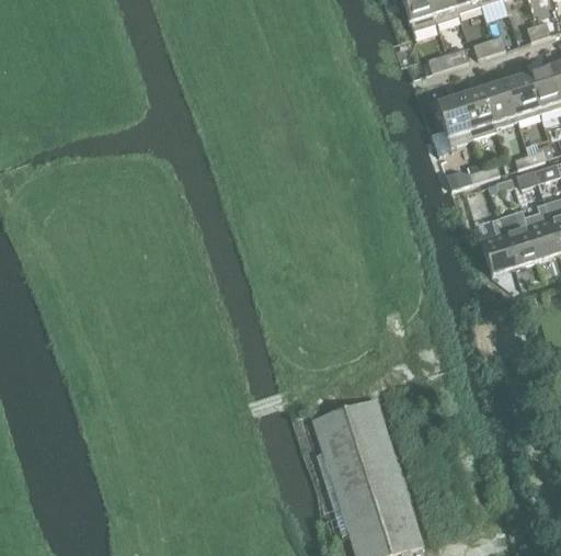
[(403,0),(414,31),(436,23),(428,0),(403,0)]
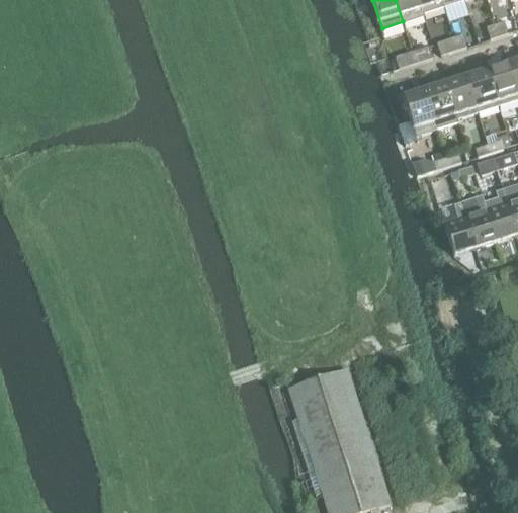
[(396,0),(403,21),(424,15),(419,0),(396,0)]
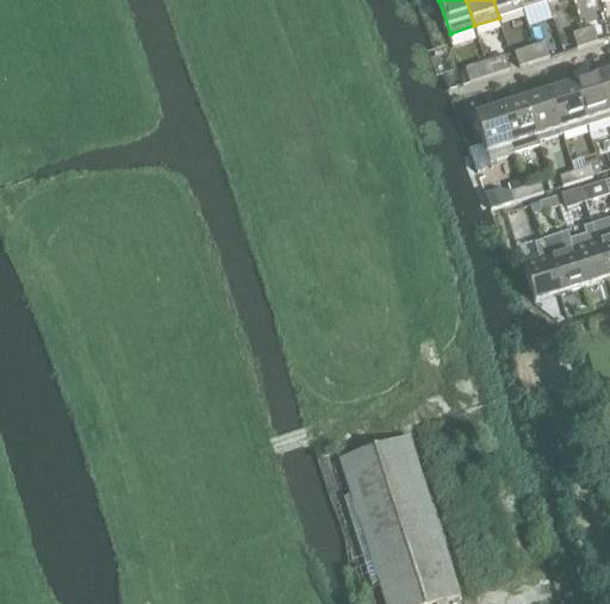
[(523,6),(521,0),(493,0),(499,18),(500,17),(499,13),(523,6)]
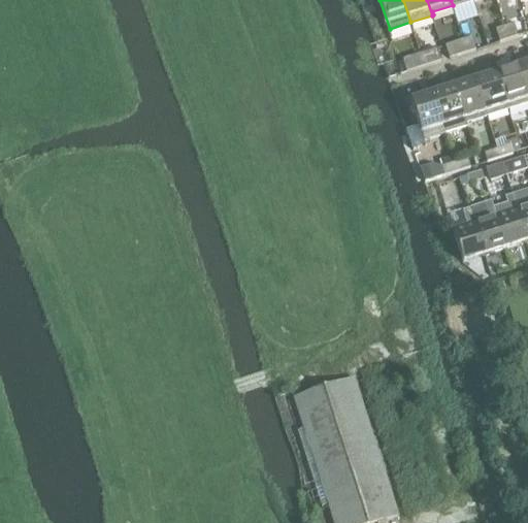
[(514,20),(505,23),(509,36),(518,33),(514,20)]
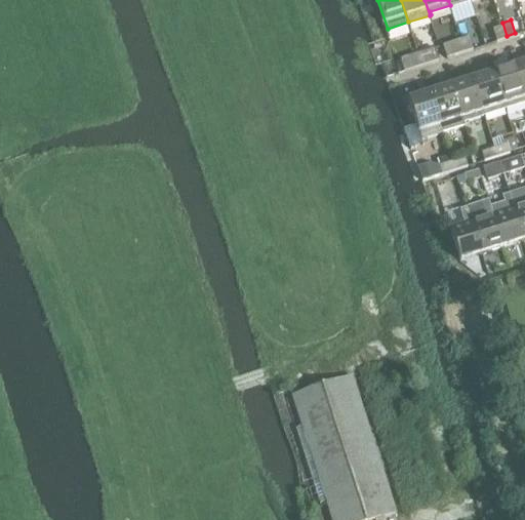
[(497,39),(507,36),(502,23),(493,26),(497,39)]
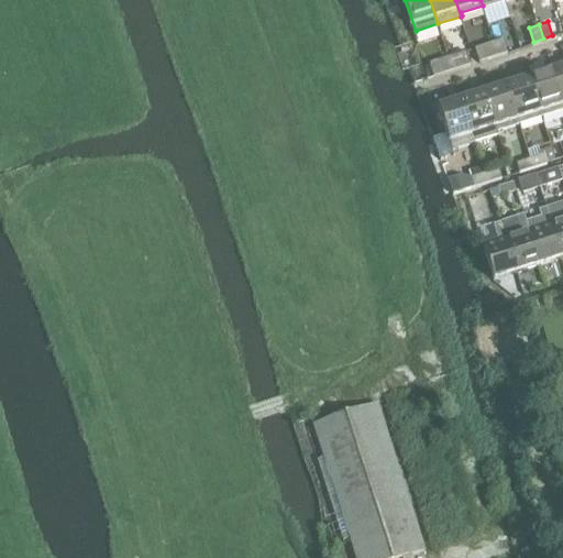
[(508,50),(504,35),(493,39),(498,53),(508,50)]
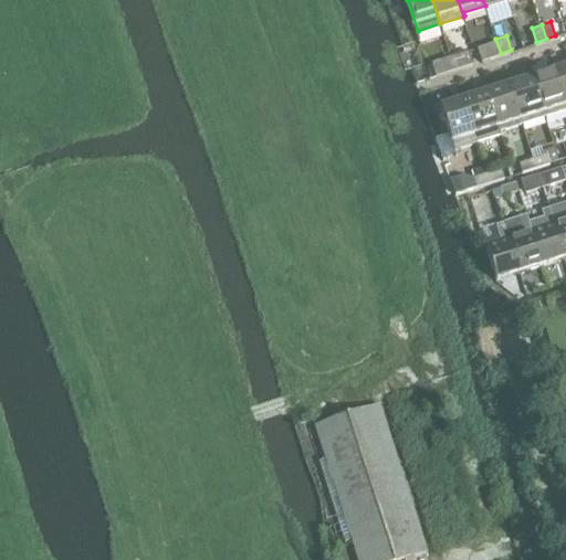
[(482,59),(501,53),(495,39),(478,44),(482,59)]
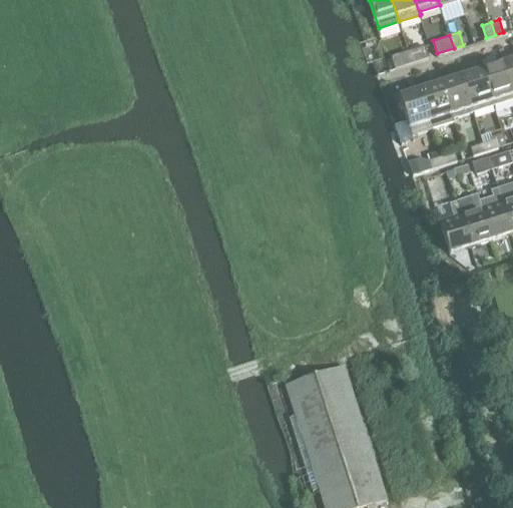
[(425,43),(408,49),(412,61),(429,56),(425,43)]
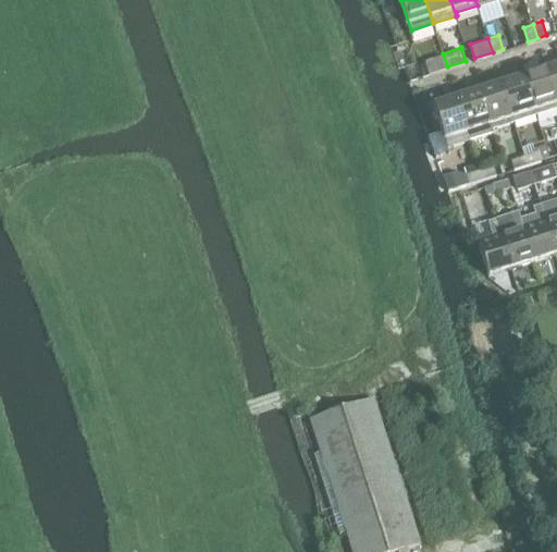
[(443,53),(425,59),(430,73),(447,66),(443,53)]
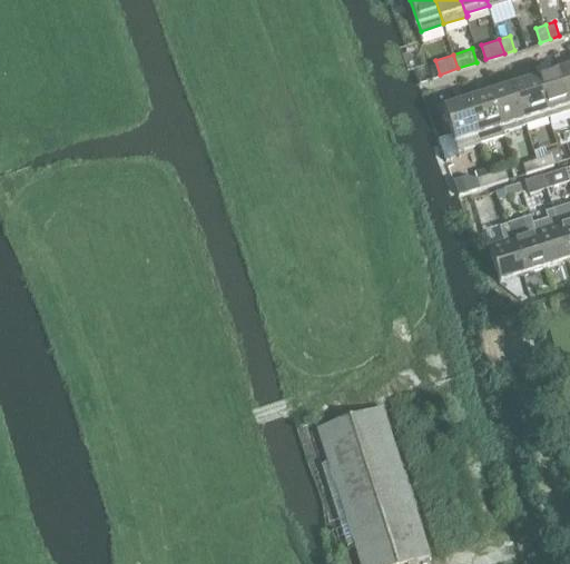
[(569,65),(560,68),(569,100),(569,65)]
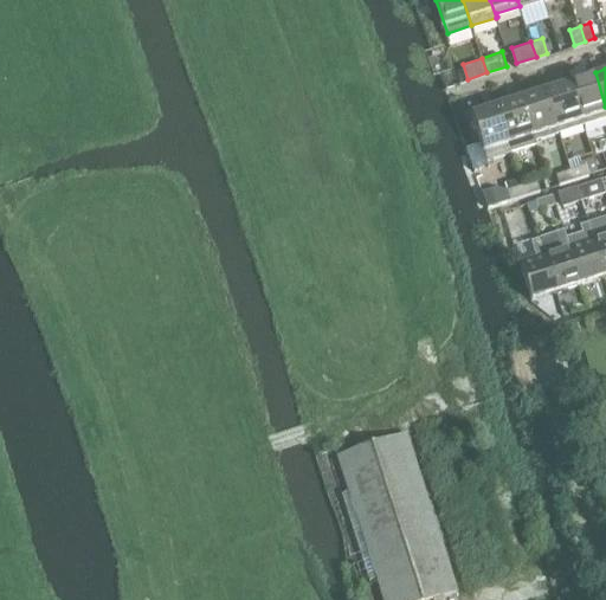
[(605,107),(595,72),(571,81),(584,122),(605,115),(605,107)]
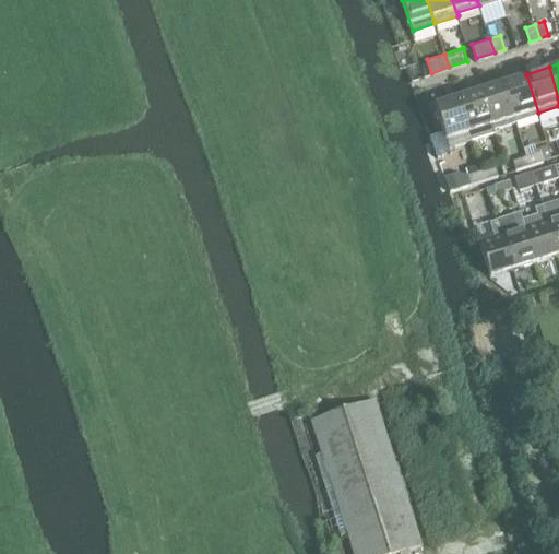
[(515,120),(538,113),(526,74),(503,81),(515,120)]
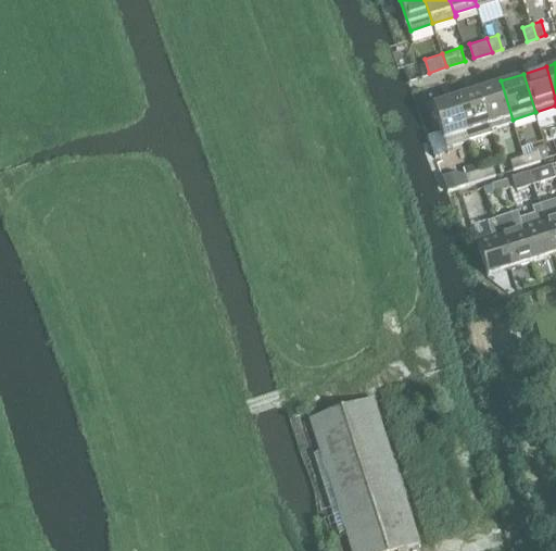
[(501,80),(478,88),(492,130),(493,129),(492,126),(513,120),(501,80)]
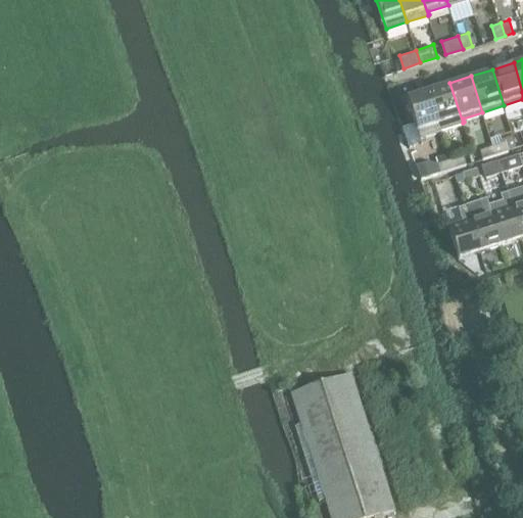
[(441,129),(463,123),(449,83),(429,90),(441,129)]
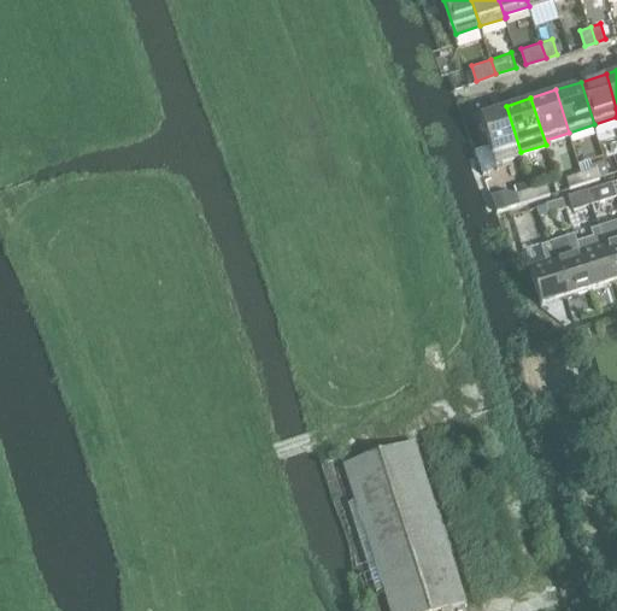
[(495,160),(521,152),(506,106),(481,113),(495,160)]
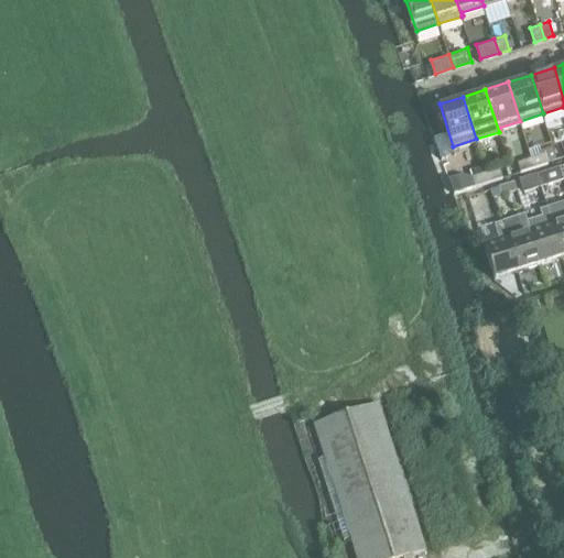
[(545,151),(531,155),(534,165),(549,161),(545,151)]
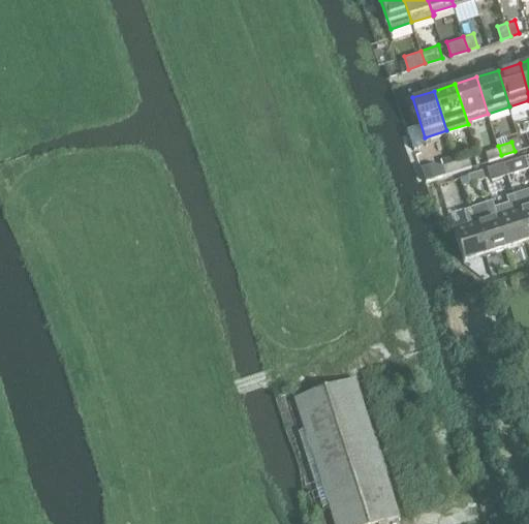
[(489,159),(501,155),(498,146),(486,150),(489,159)]
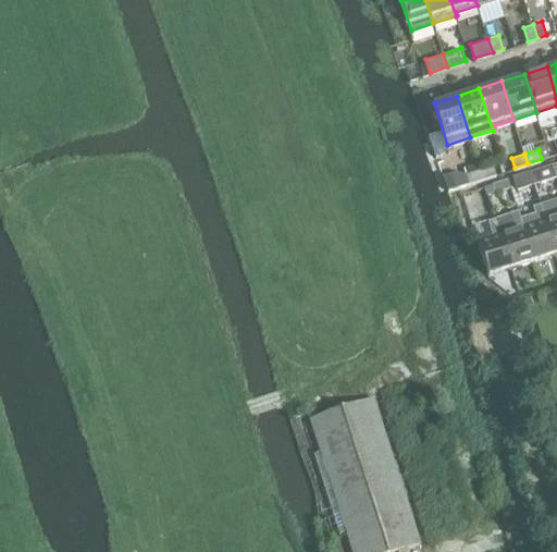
[(478,161),(465,166),(467,173),(470,182),(483,178),(481,172),(480,168),(478,161)]
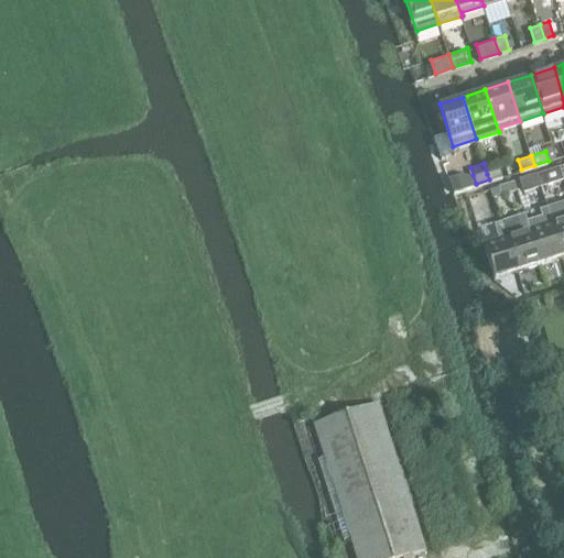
[(486,170),(487,174),(489,179),(503,175),(500,165),(486,170)]
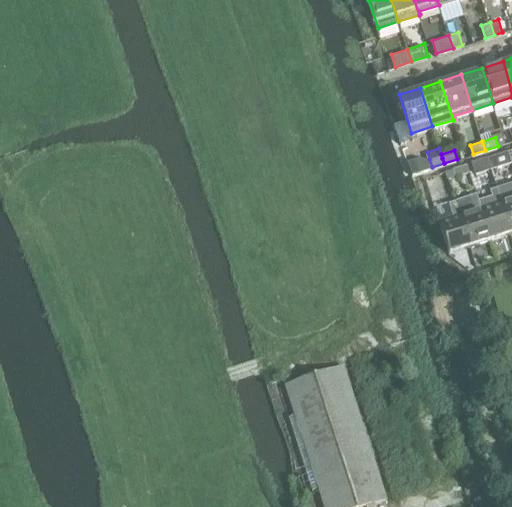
[(490,166),(490,168),(511,161),(508,150),(487,156),(490,166)]
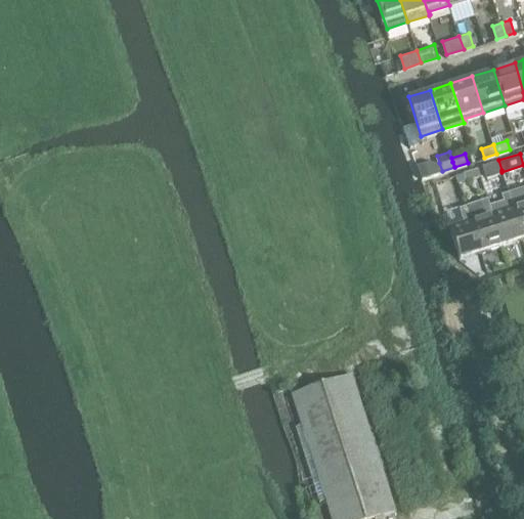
[(498,160),(482,165),(486,177),(501,172),(501,170),(498,160)]
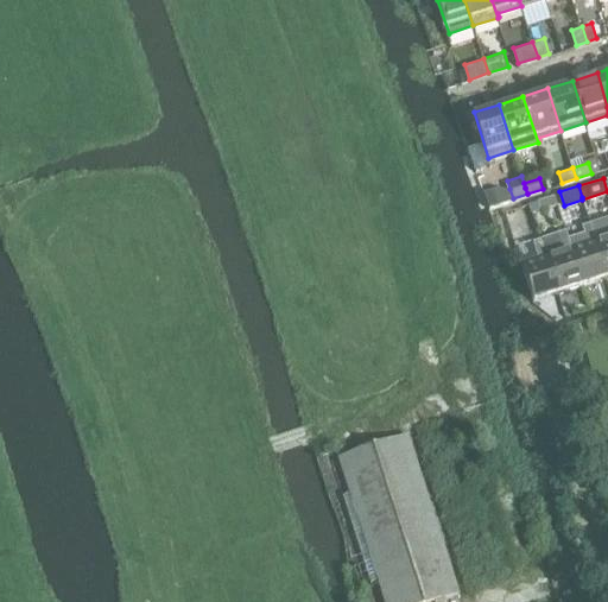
[(557,202),(555,194),(538,198),(540,207),(557,202)]
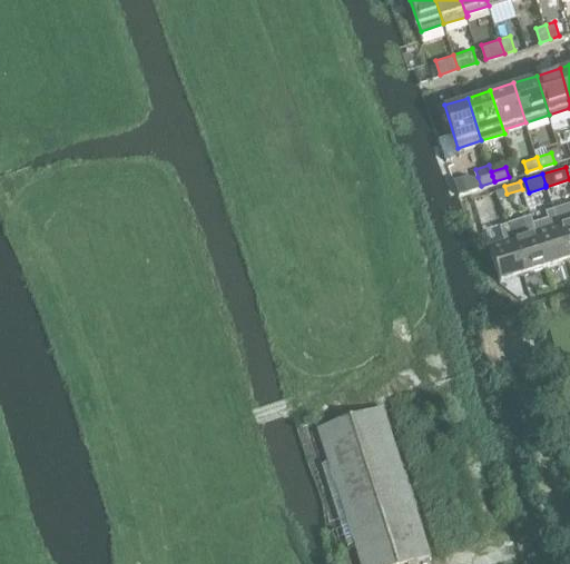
[(569,201),(553,207),(569,257),(569,201)]
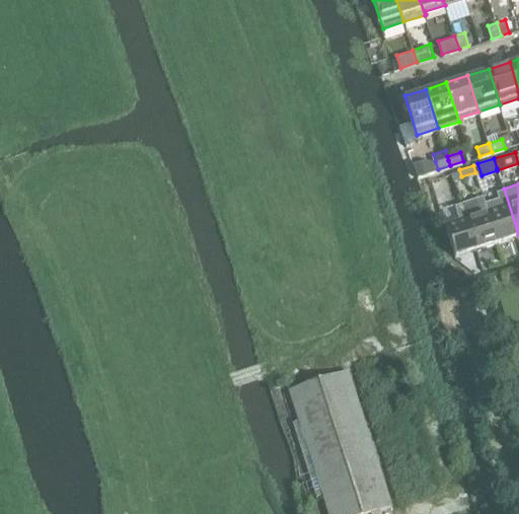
[(486,201),(483,195),(497,241),(518,234),(504,189),(497,191),(499,197),(486,201)]
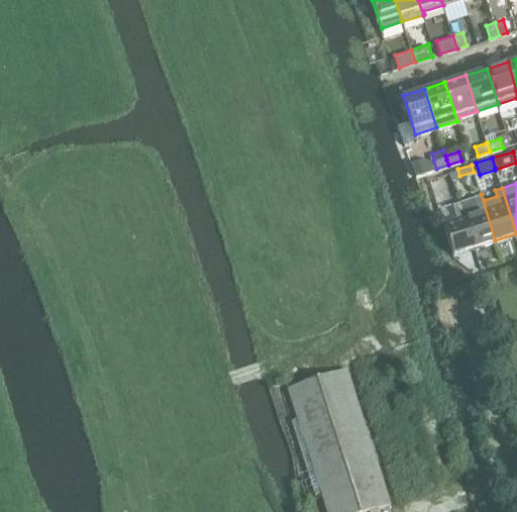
[(467,199),(459,201),(474,247),(495,240),(481,194),(467,199)]
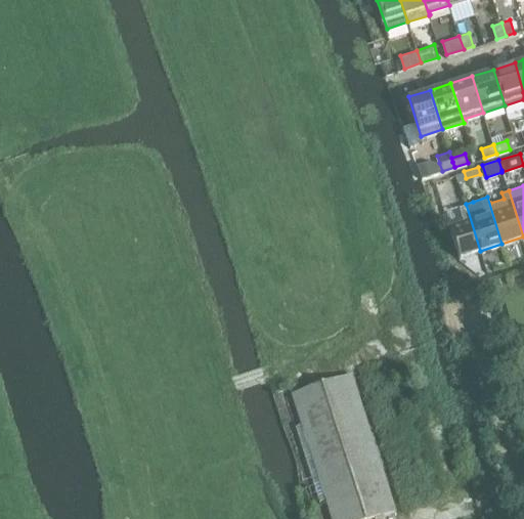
[(460,257),(480,251),(466,204),(460,206),(464,220),(449,225),(460,257)]
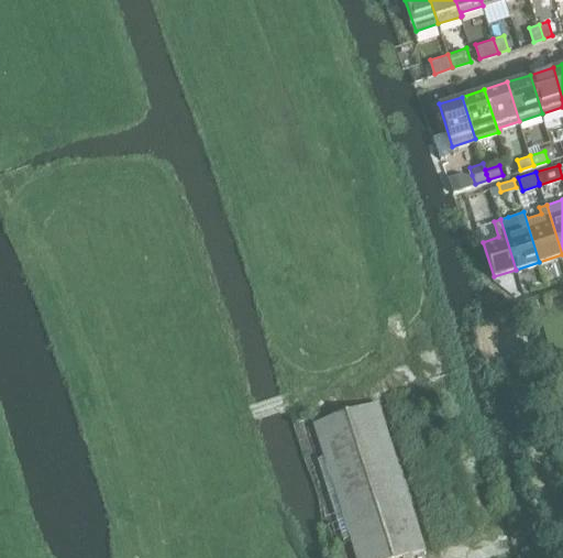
[(376,401),(315,420),(326,455),(318,457),(343,536),(351,534),(357,557),(393,557),(424,548),(376,401)]
